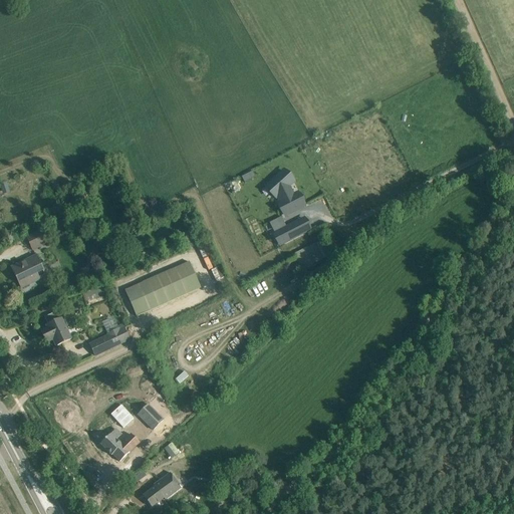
[(255,177),(252,172),(242,177),(244,182),(255,177)]
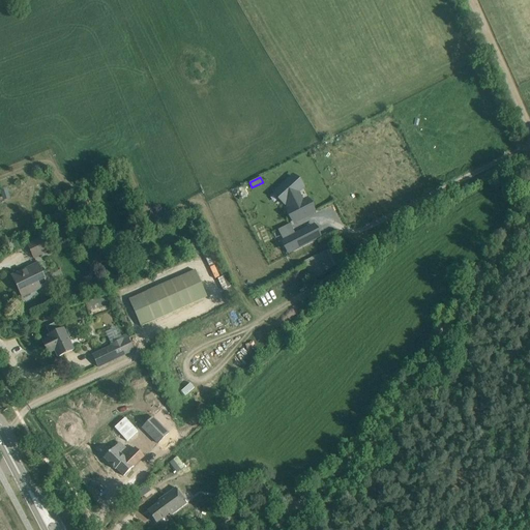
[(302,203),(297,192),(299,189),(290,180),(275,193),(284,203),(286,201),(290,209),(288,210),(294,222),(314,212),(307,200),(302,203)]
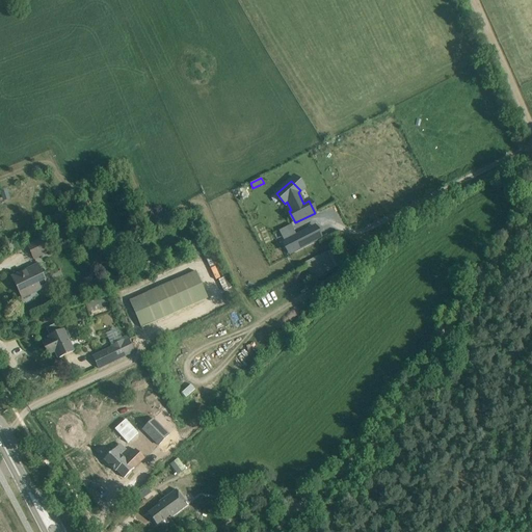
[(124,214),(128,223),(133,220),(130,212),(124,214)]
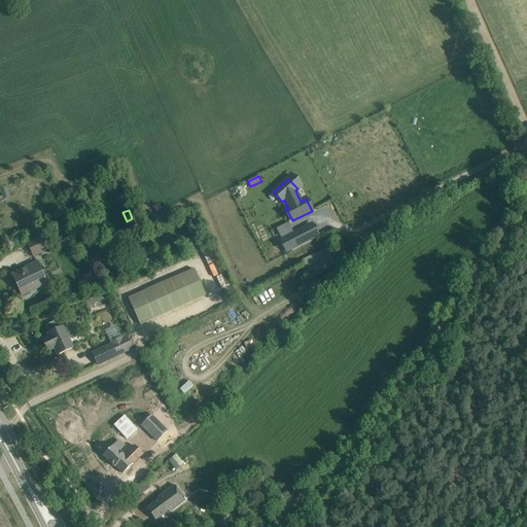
[(311,223),(281,239),(282,240),(287,251),(317,236),(312,224),(311,223)]
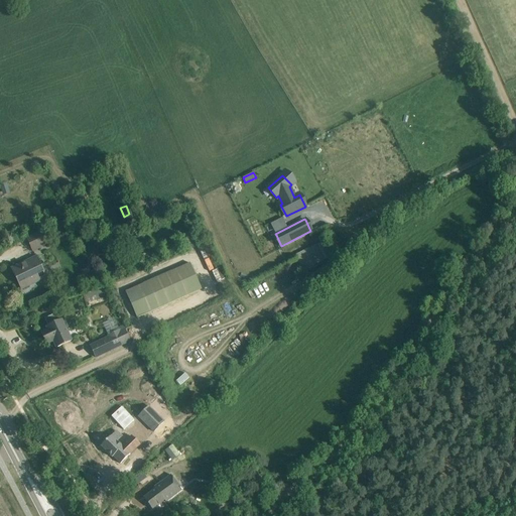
[(26,237),(26,238),(32,251),(48,244),(41,230),(26,237)]
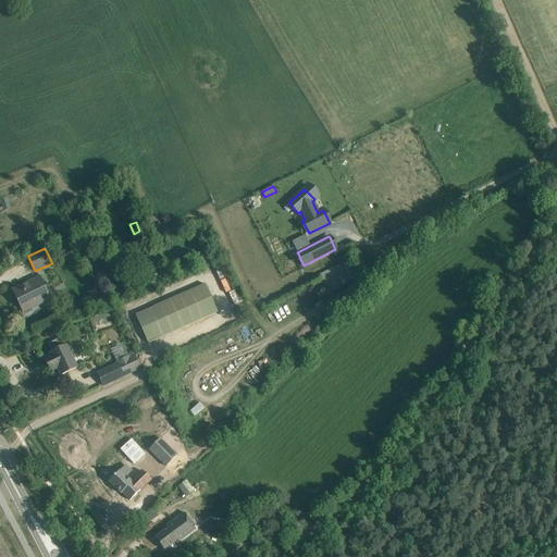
[(50,300),(39,277),(13,291),(22,309),(23,309),(24,312),(26,313),(33,311),(33,309),(50,300)]
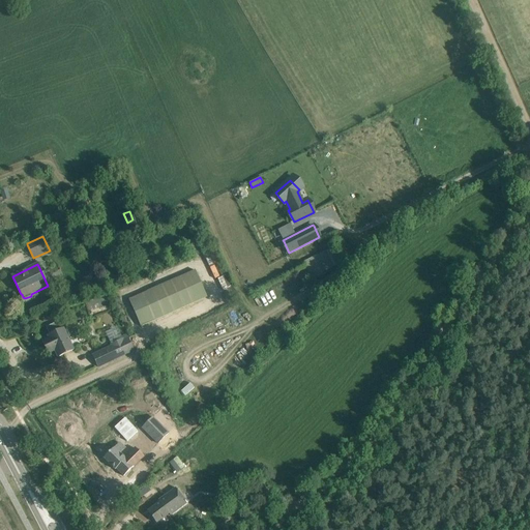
[(196,271),(129,300),(141,326),(206,297),(196,271)]
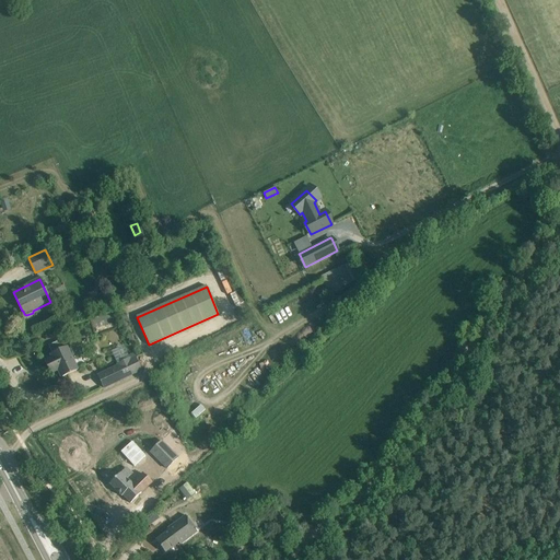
[(51,358),(45,361),(50,372),(57,369),(58,371),(61,377),(71,373),(78,370),(68,348),(67,348),(60,351),(56,342),(48,346),(53,354),(50,356),(51,358)]
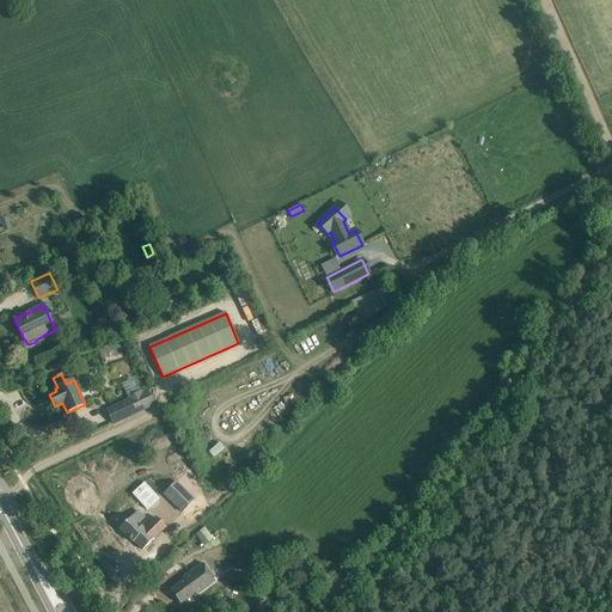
[(106,410),(114,424),(154,405),(148,391),(106,410)]
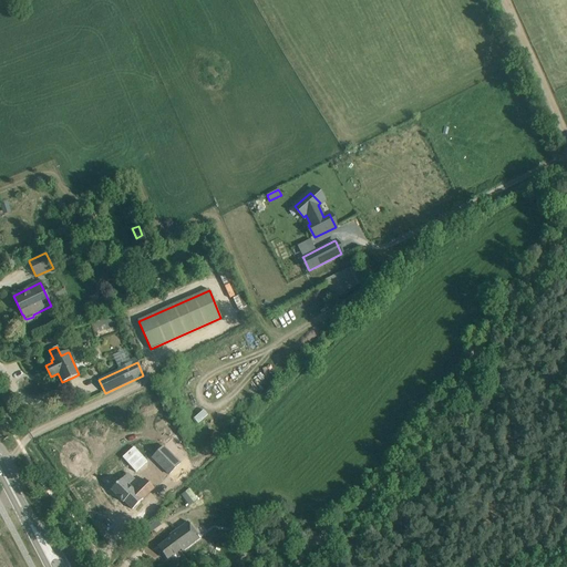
[(166,449),(154,460),(168,478),(181,467),(166,449)]
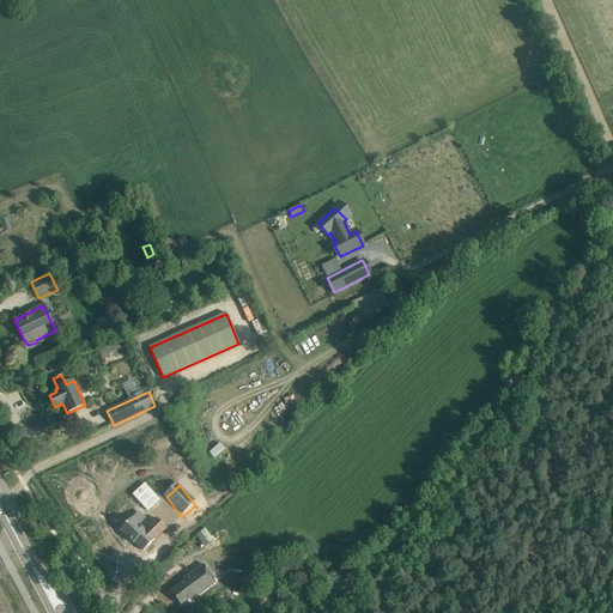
[(133,519),(120,530),(131,546),(132,545),(140,554),(164,533),(157,523),(145,534),(133,519)]
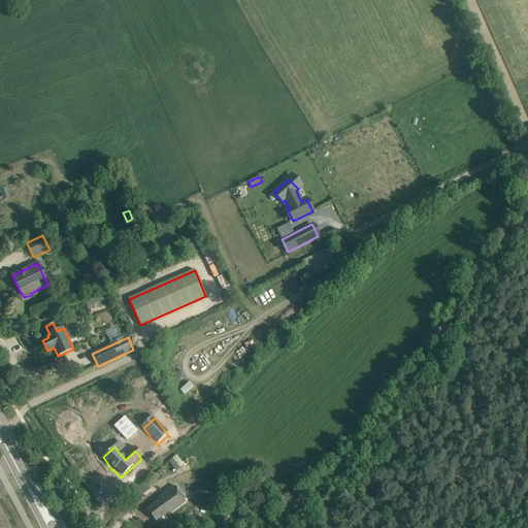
[(174,487),(166,493),(158,499),(160,500),(146,509),(156,522),(168,513),(169,514),(187,501),(174,487)]
